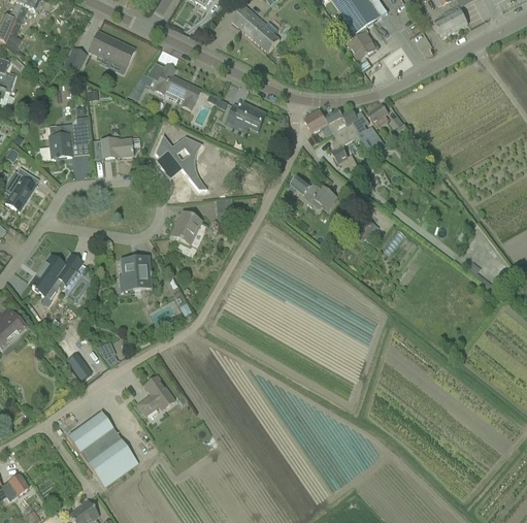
[(0,38),(5,41),(24,0),(14,0),(17,1),(9,17),(4,13),(0,22),(0,38)]
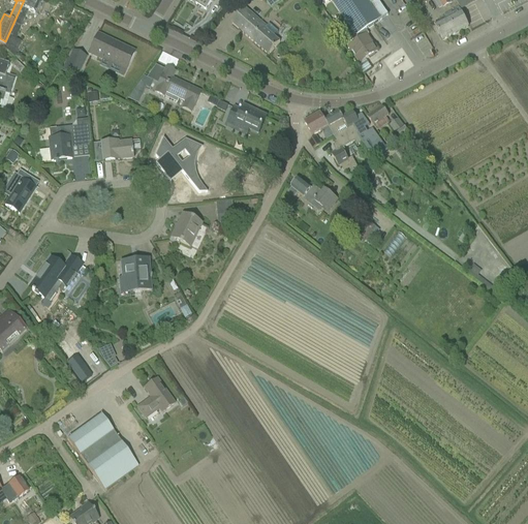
[(35,9),(38,2),(39,0),(24,0),(5,41),(4,44),(12,53),(20,37),(16,35),(28,6),(35,9)]
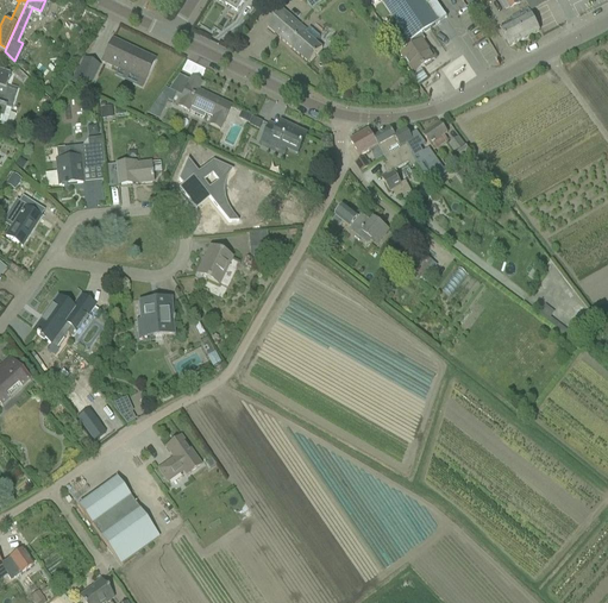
[(368,0),(369,1),(370,0),(387,0),(399,18),(392,24),(389,20),(384,23),(390,31),(395,27),(394,25),(400,20),(415,43),(403,51),(408,60),(415,69),(436,55),(424,37),(426,35),(422,30),(422,29),(424,30),(447,13),(439,0),(368,0)]
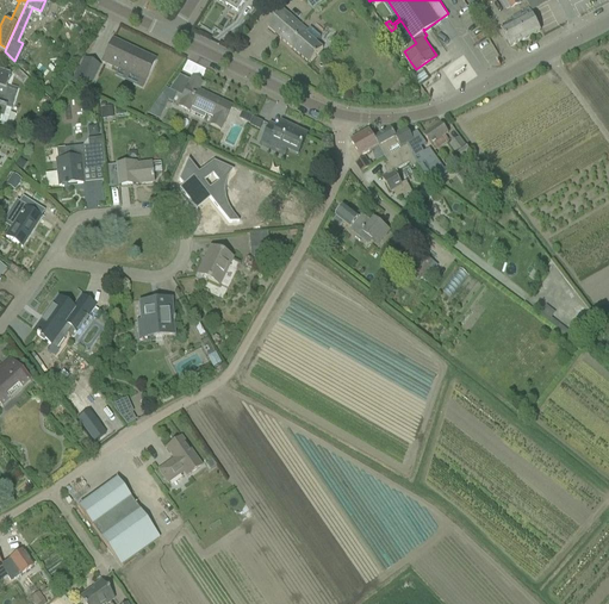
[(502,25),(511,42),(541,26),(529,5),(514,13),(516,18),(502,25)]
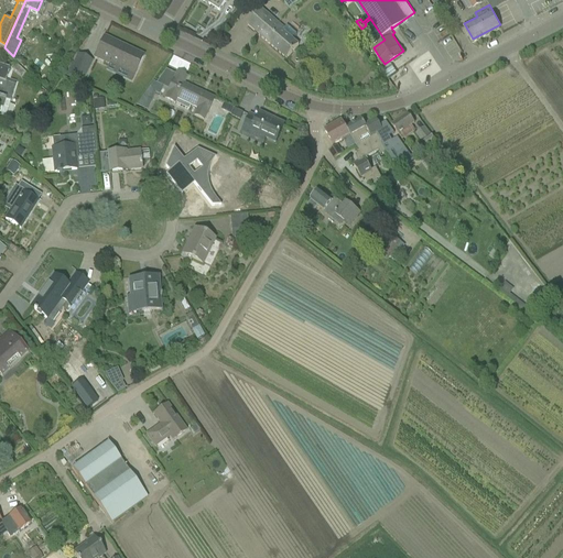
[(288,55),(294,46),(299,42),(300,40),(293,34),(298,29),(289,21),(284,25),(283,24),(261,6),(256,12),(248,21),(288,55)]
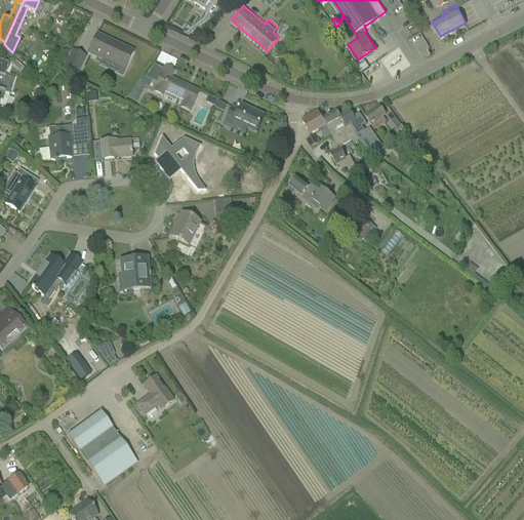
[(97,31),(89,48),(125,66),(133,48),(97,31)]
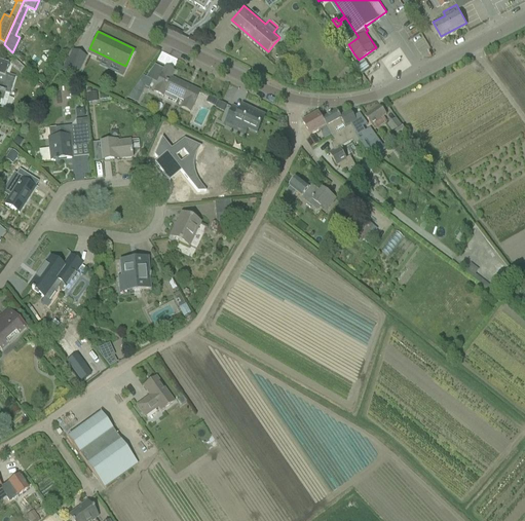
[(76,73),(81,63),(69,58),(70,56),(68,54),(62,67),(76,73)]
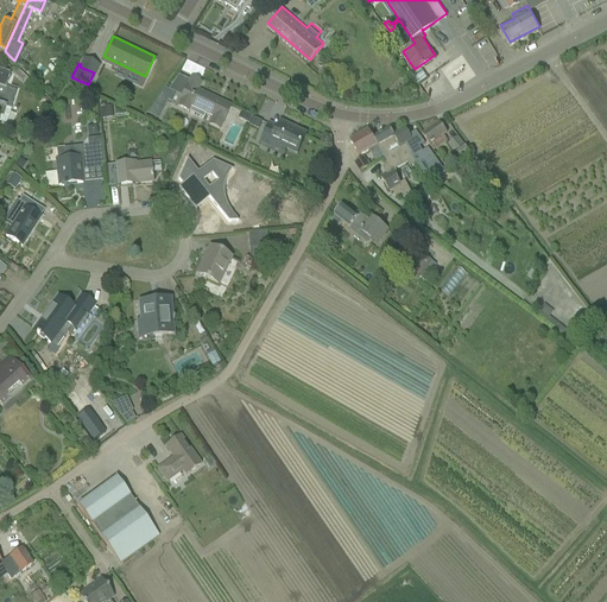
[(0,116),(7,119),(17,88),(10,86),(6,84),(11,69),(5,68),(0,65),(0,116)]
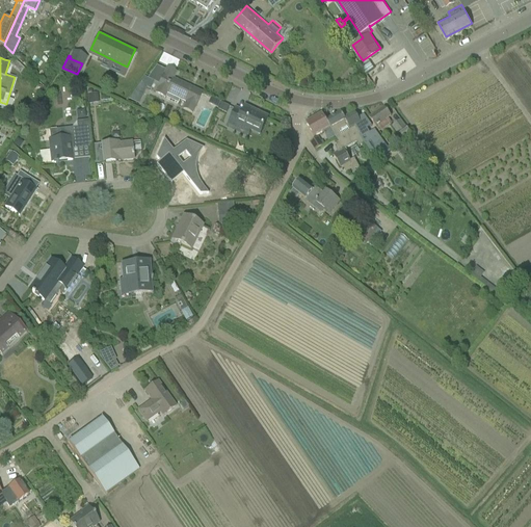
[(16,57),(12,60),(20,67),(23,63),(16,57)]
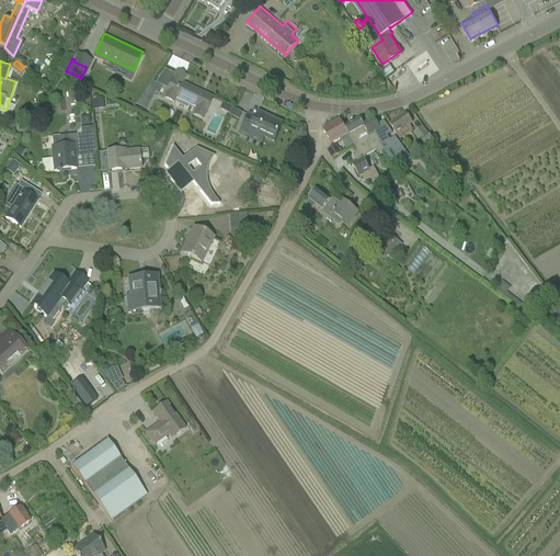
[(176,68),(172,78),(164,93),(174,98),(189,104),(191,100),(197,103),(194,111),(203,115),(208,104),(213,94),(183,79),(186,72),(176,68)]
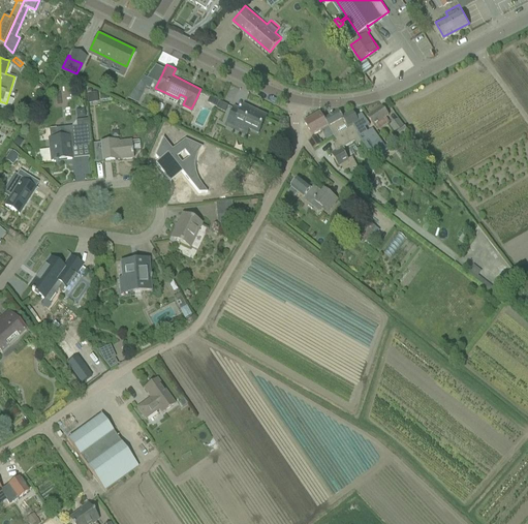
[(146,73),(136,87),(145,90),(148,84),(151,86),(155,78),(146,73)]
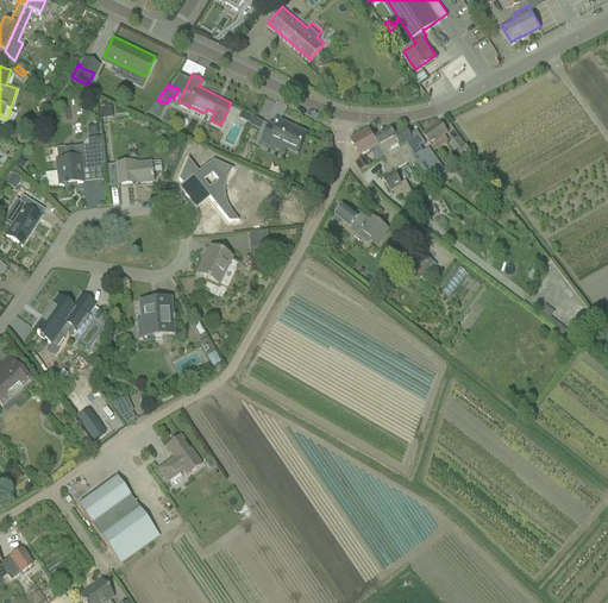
[(77,117),(76,96),(67,98),(68,117),(77,117)]
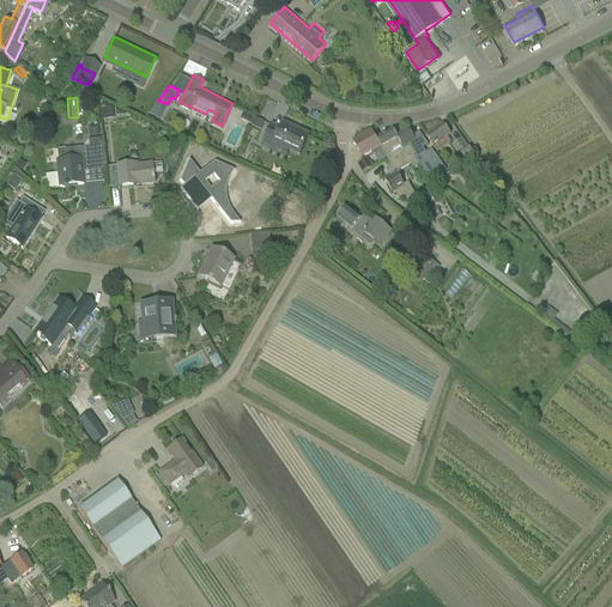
[(114,103),(103,104),(104,115),(109,115),(108,111),(114,110),(114,103)]
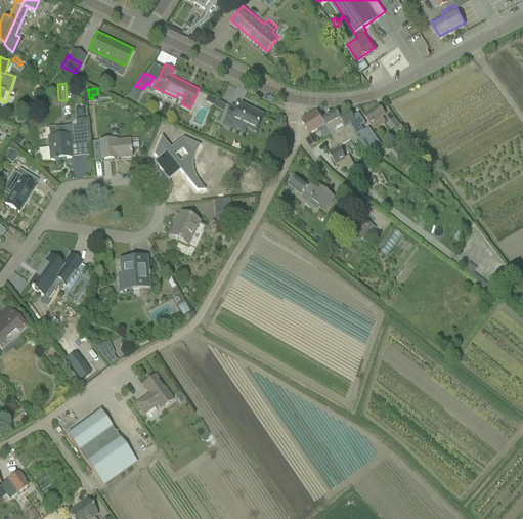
[(219,98),(216,103),(223,107),(225,101),(219,98)]
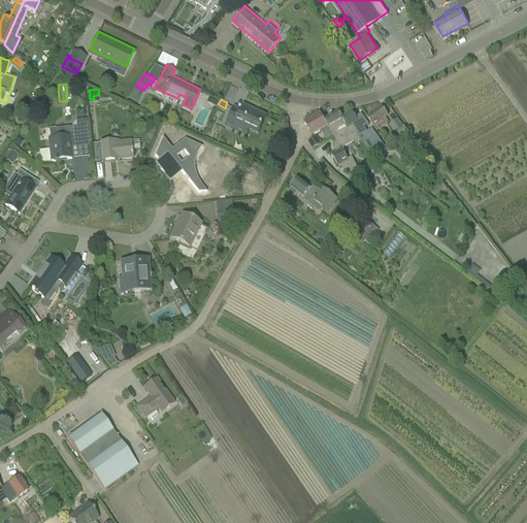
[(237,120),(250,125),(259,129),(266,113),(257,109),(256,110),(253,108),(254,106),(243,101),(241,106),(235,103),(230,112),(227,120),(235,124),(237,120)]
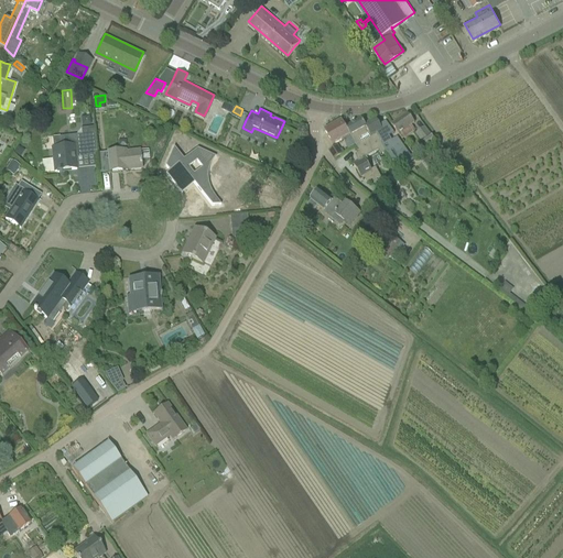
[(392,121),(399,130),(402,135),(415,127),(412,121),(415,119),(409,109),(392,121)]
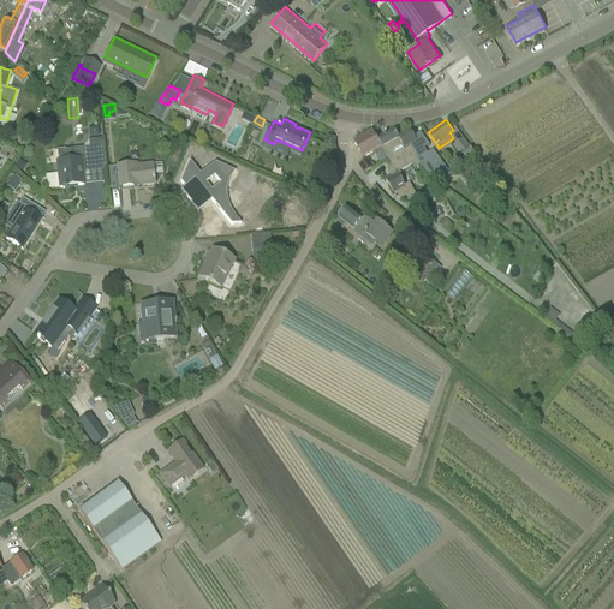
[(99,121),(90,123),(90,132),(100,131),(99,121)]
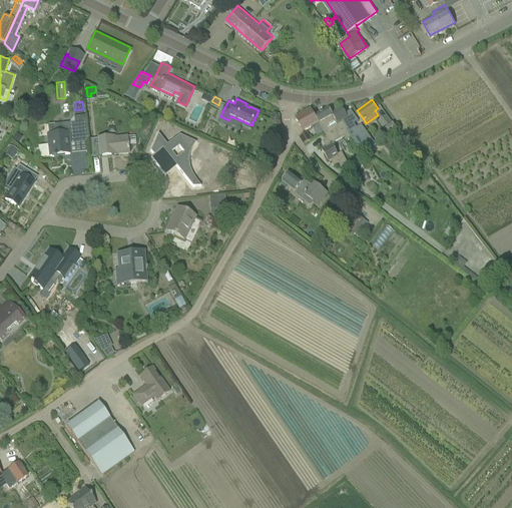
[(342,104),(332,109),(336,116),(341,113),(344,118),(343,118),(348,125),(347,126),(348,128),(352,134),(353,137),(356,142),(366,148),(376,141),(362,122),(358,124),(355,119),(359,117),(352,108),(346,111),(342,104)]
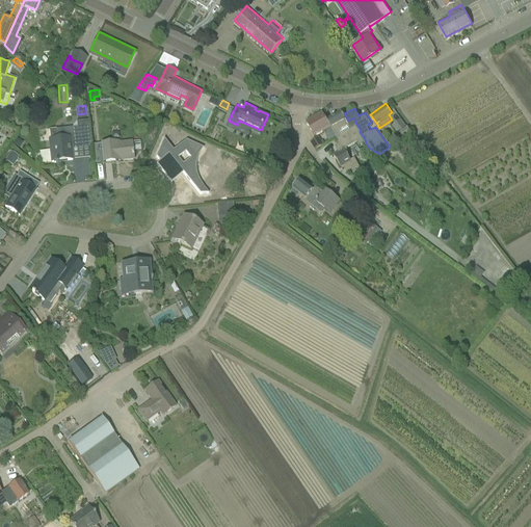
[(342,109),(327,117),(333,126),(336,131),(343,128),(346,134),(353,130),(360,142),(365,139),(361,133),(360,131),(361,130),(355,123),(356,123),(353,117),(348,121),(344,113),(342,109)]
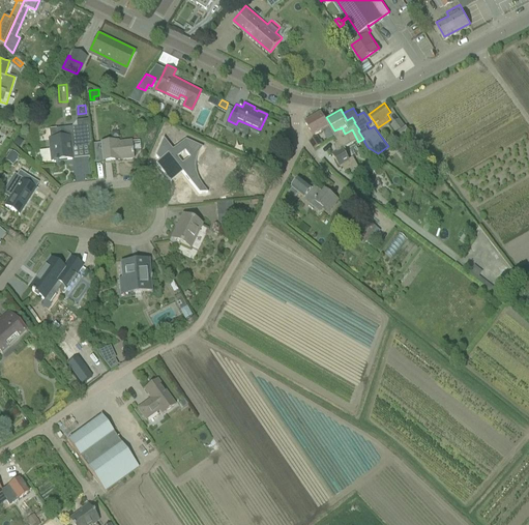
[(322,110),(305,119),(314,133),(323,127),(324,129),(331,125),(326,117),(322,110)]
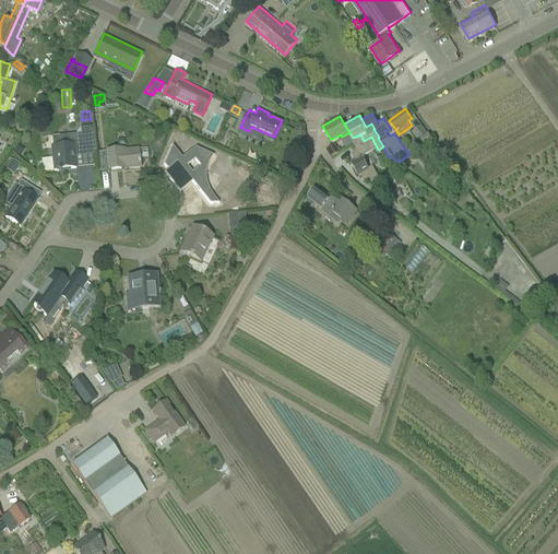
[(412,128),(422,141),(431,134),(422,121),(412,128)]
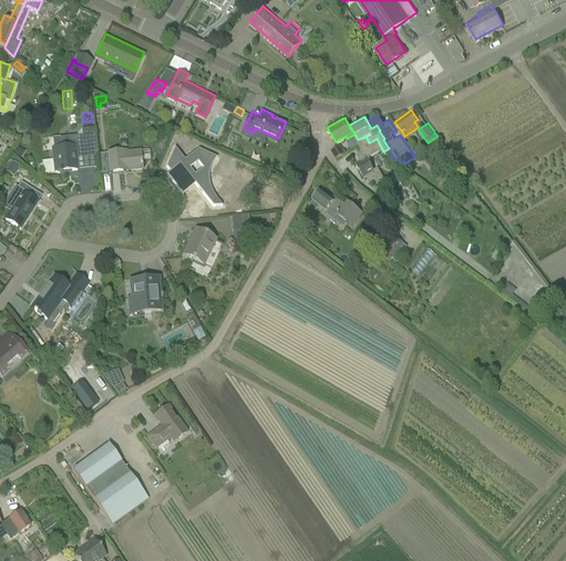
[(81,152),(81,153),(94,152),(92,131),(94,130),(94,124),(82,125),(83,131),(53,134),(54,145),(53,145),(55,168),(60,168),(60,170),(63,170),(62,168),(78,166),(76,153),(81,152)]
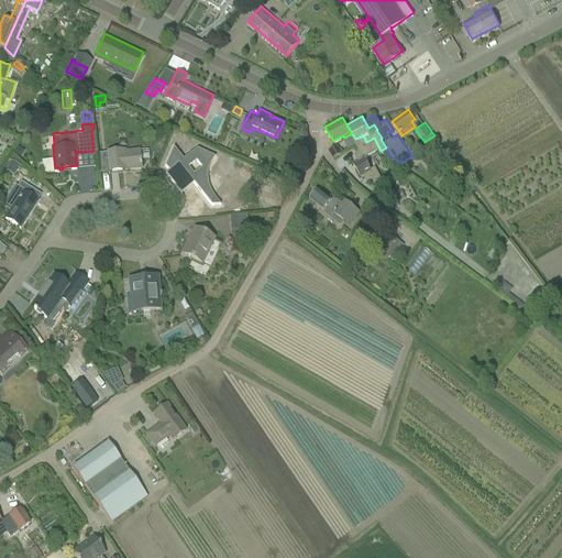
[(334,155),(342,150),(337,141),(329,146),(334,155)]
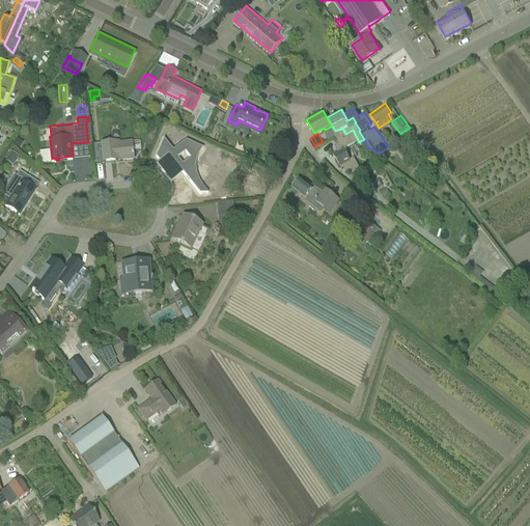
[(103,139),(104,148),(105,159),(120,157),(134,155),(133,144),(132,138),(118,140),(118,138),(103,139)]
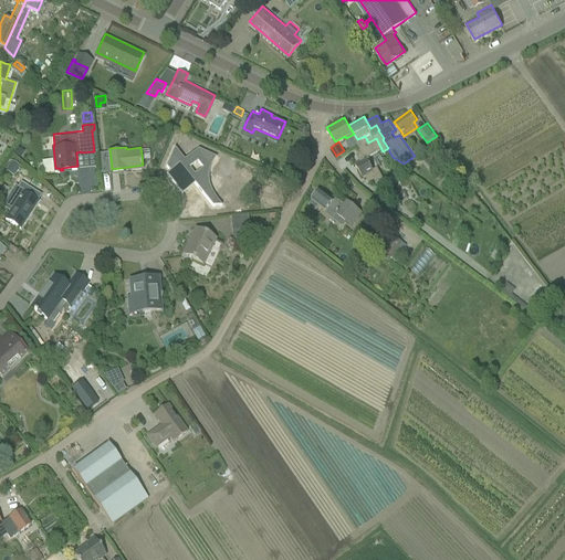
[(206,175),(216,156),(197,147),(179,161),(169,149),(163,166),(166,171),(163,175),(179,194),(192,183),(202,196),(209,190),(206,175)]
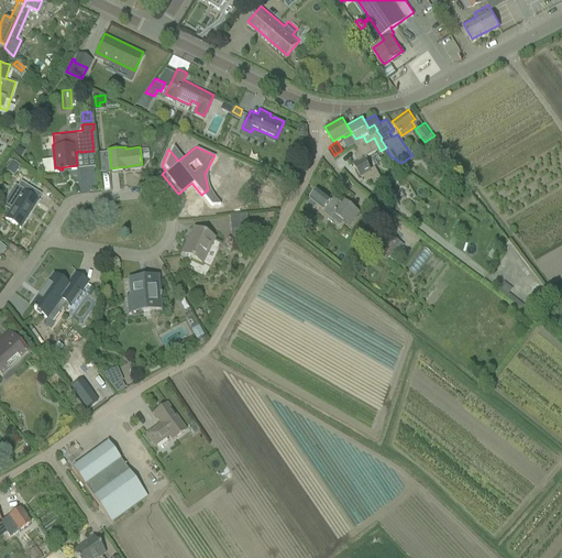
[(363,148),(356,151),(360,157),(354,160),(361,174),(370,168),(376,182),(383,179),(375,165),(372,167),(367,159),(367,157),(368,157),(363,148)]
